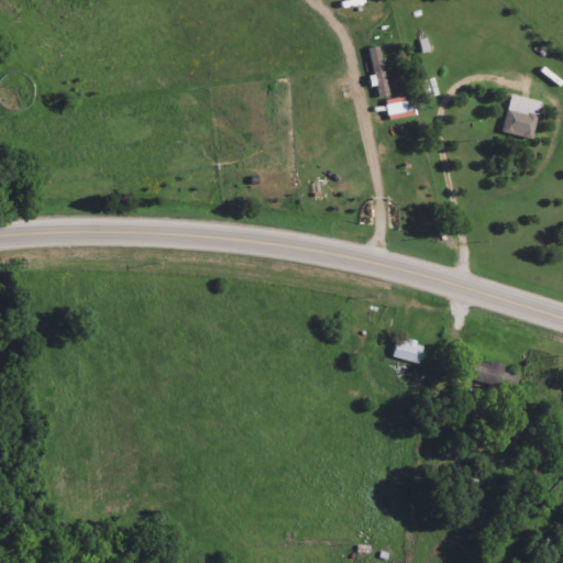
[(372,88),(377,86),(379,98),(390,96),(378,47),(370,50),(375,76),(368,77),(372,88)]
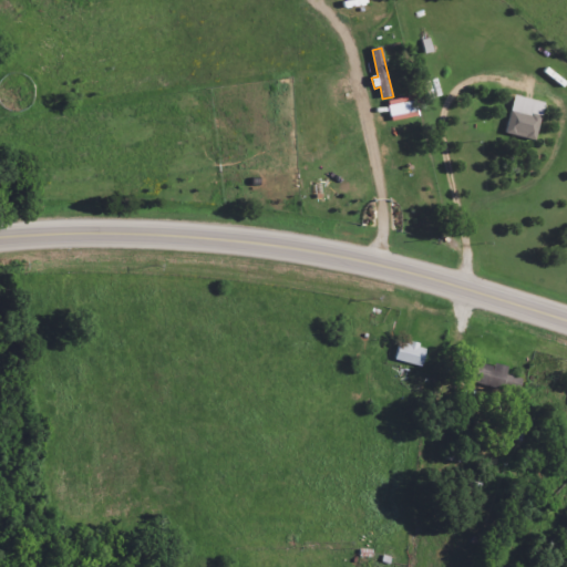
[(506,133),(535,142),(545,103),(516,95),(506,133)]
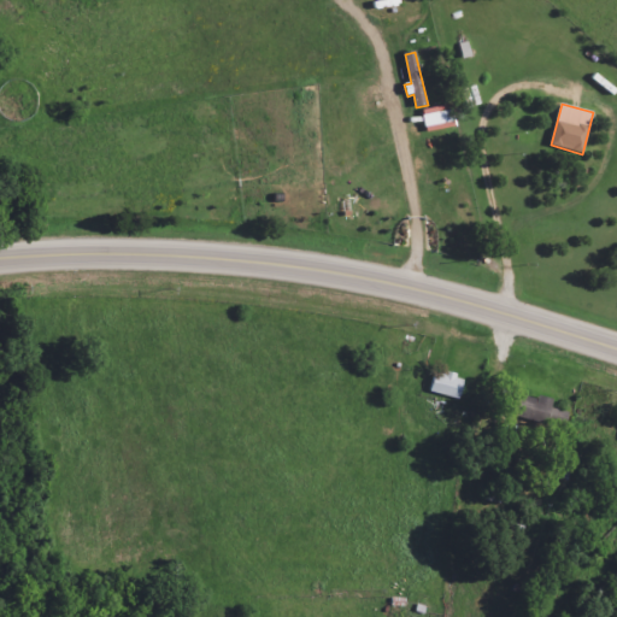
[(454,129),(452,106),(422,109),(425,131),(454,129)]
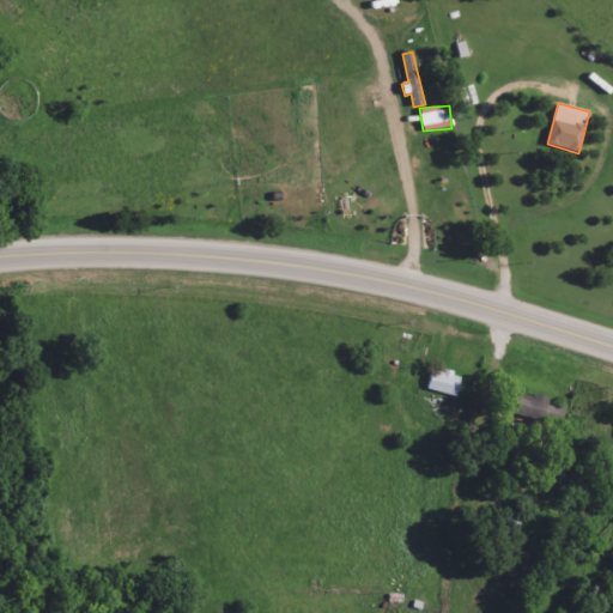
[(428,389),(456,396),(462,376),(434,369),(428,389)]
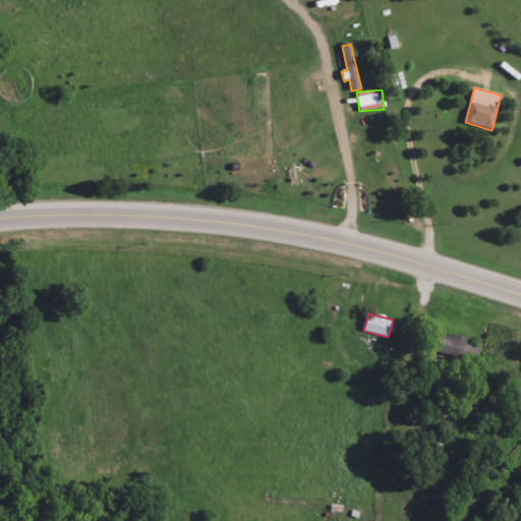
[(466,346),(467,338),(440,333),(437,350),(472,356),(473,346),(466,346)]
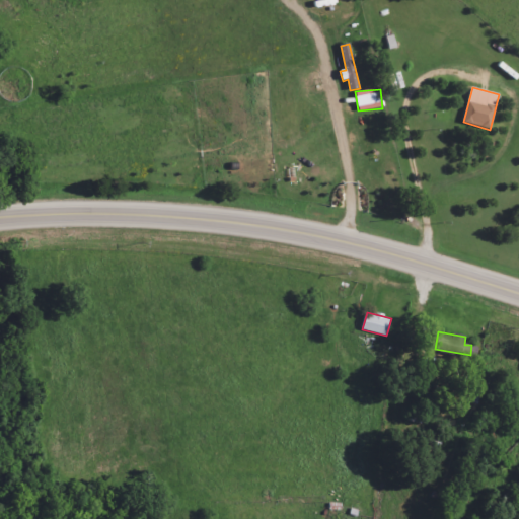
All buildings are outlined.
